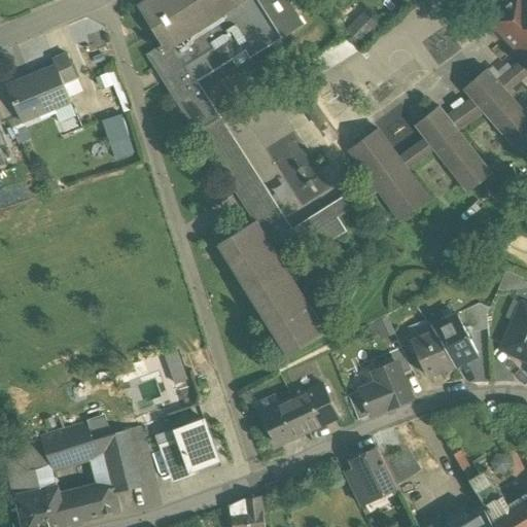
[(221,117),(198,80),(199,79),(200,80),(246,50),(251,58),(306,23),(289,0),(145,0),(138,5),(163,43),(147,54),(190,119),(189,120),(197,133),(199,132),(221,117)]
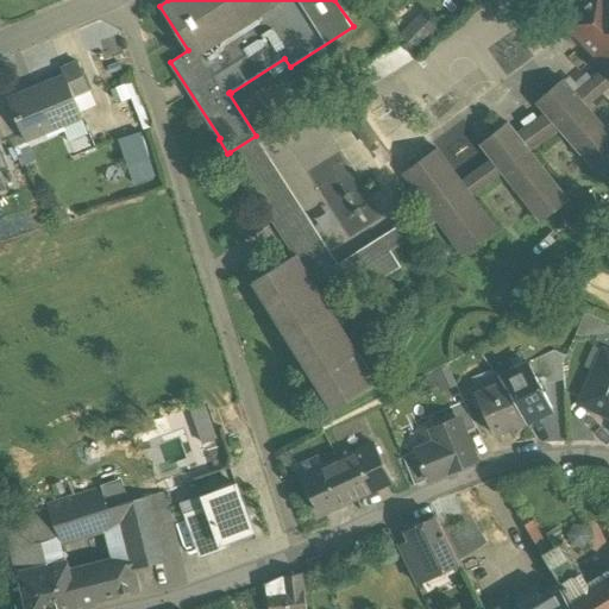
[(570,196),(531,148),(562,126),(603,174),(608,168),(608,126),(589,104),(608,86),(608,0),(591,0),(567,24),(604,61),(602,63),(607,68),(578,92),(565,76),(539,100),(548,111),(518,131),(508,120),(481,143),(494,157),(463,180),(472,192),(503,169),(544,219),(570,196)]
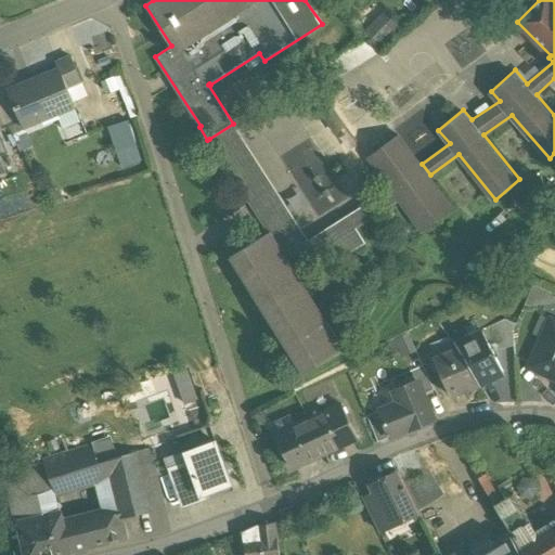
[(369,36),(314,69),(326,87),(382,52),(369,36)]
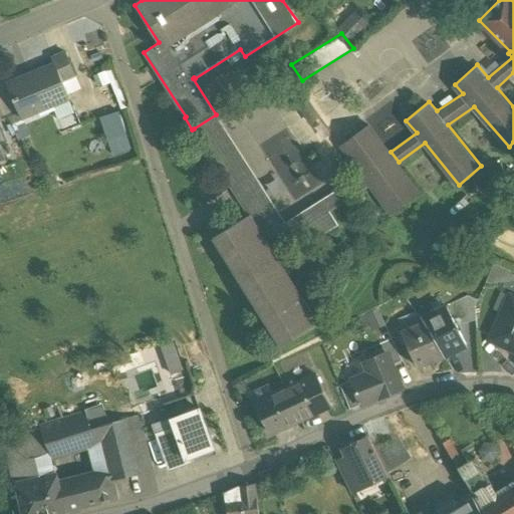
[(65,52),(52,57),(54,63),(63,81),(76,76),(65,52)]
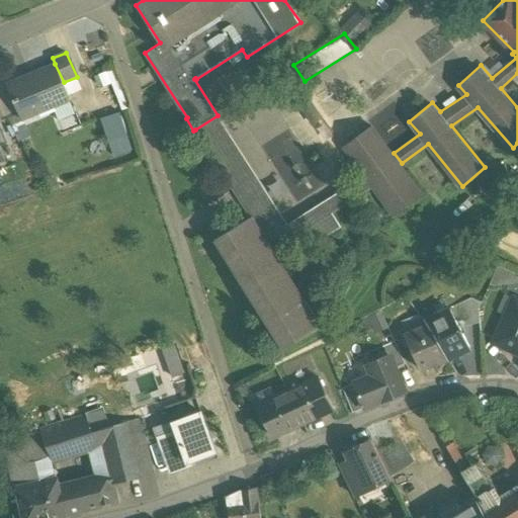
[(55,64),(7,84),(23,120),(71,100),(64,82),(55,64)]
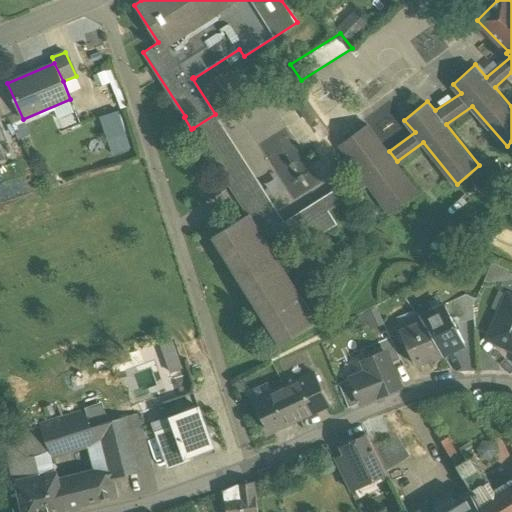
[(109,153),(129,148),(120,110),(100,114),(109,153)]
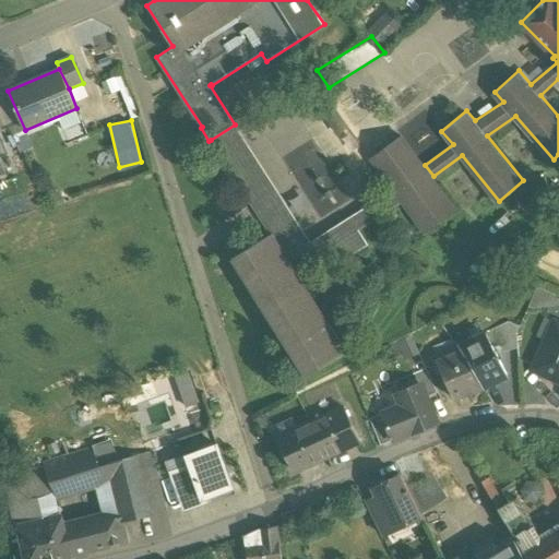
[(309,240),(235,125),(211,140),(273,234),(274,234),(287,254),(309,240)]
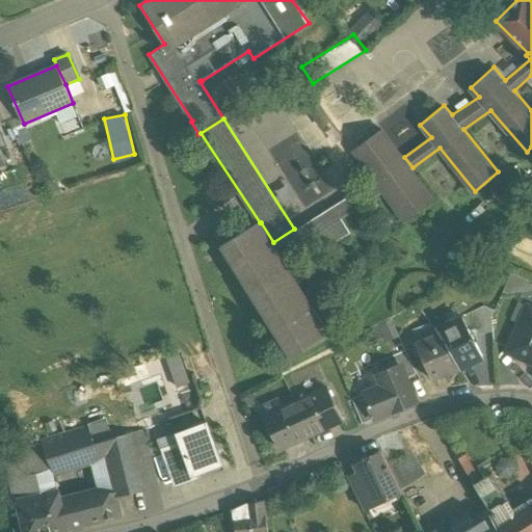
[(404,157),(382,128),(353,149),(374,177),(382,188),(405,218),(434,197),(413,167),(404,157)]
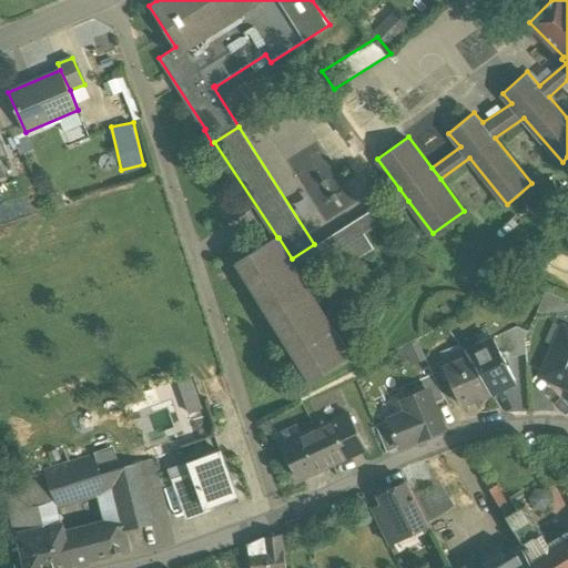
[(292,259),(291,260),(298,272),(322,257),(364,230),(408,201),(399,189),(314,244),(292,259)]
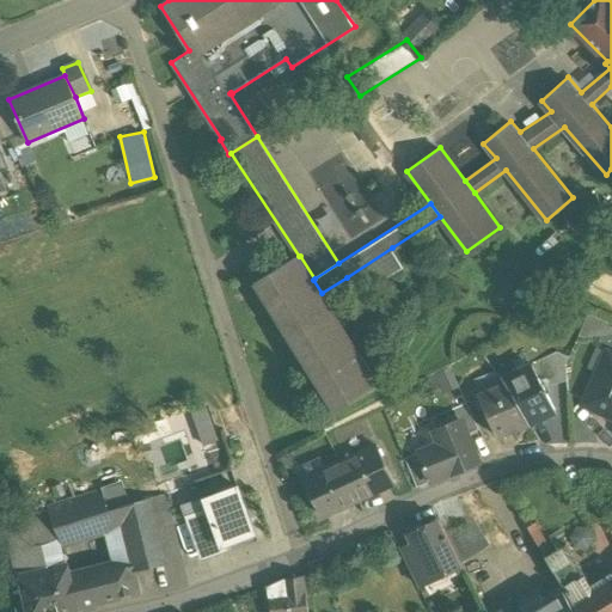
[(392,248),(347,277),(359,294),(403,265),(392,248)]
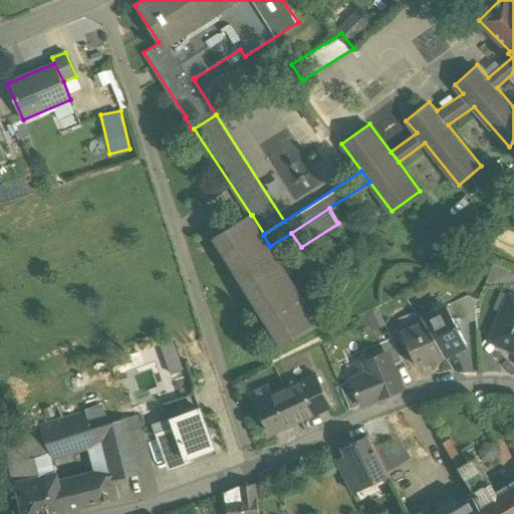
[(270,246),(263,235),(264,234),(252,215),(251,215),(215,238),(283,342),(318,320),(270,246)]
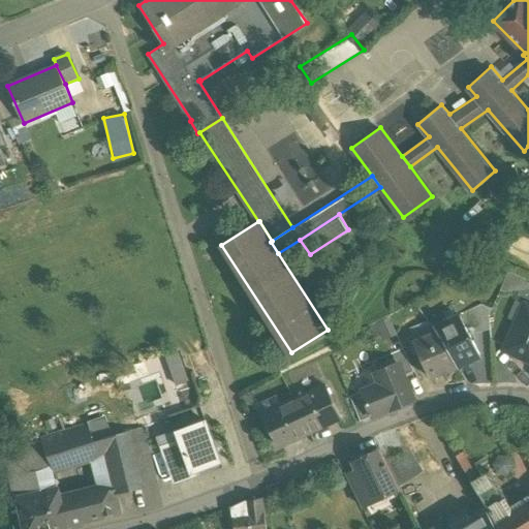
[(480,305),(459,316),(470,336),(489,331),(489,316),(492,310),(480,305)]
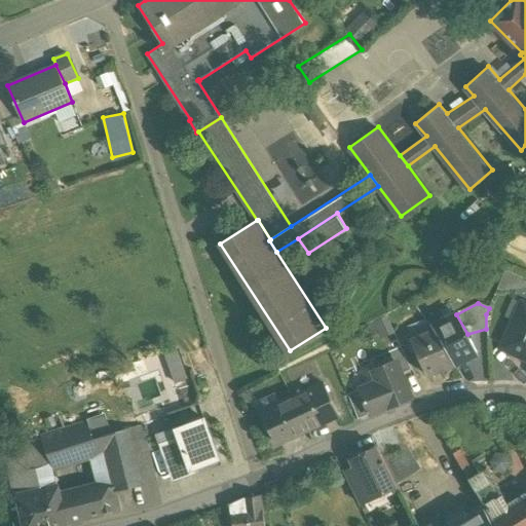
[(525,304),(521,303),(501,348),(525,359),(525,304)]
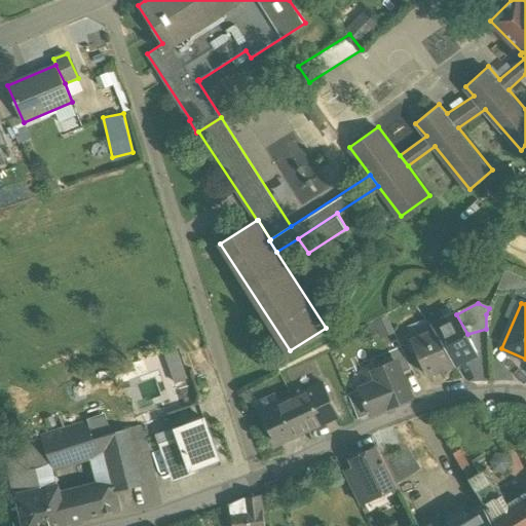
[(443,339),(455,365),(477,352),(467,334),(456,314),(433,327),(435,329),(443,339)]
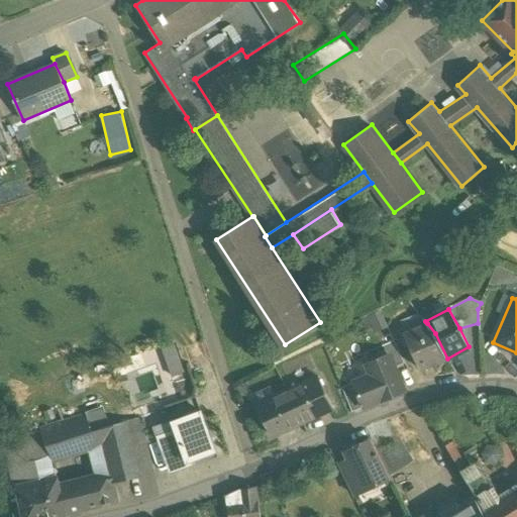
[(435,333),(427,323),(405,333),(421,370),(447,358),(435,333)]
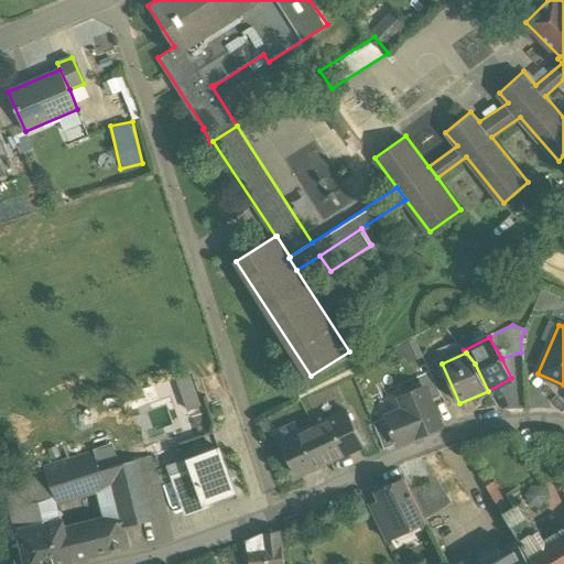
[(423,388),(401,398),(405,410),(427,400),(423,388)]
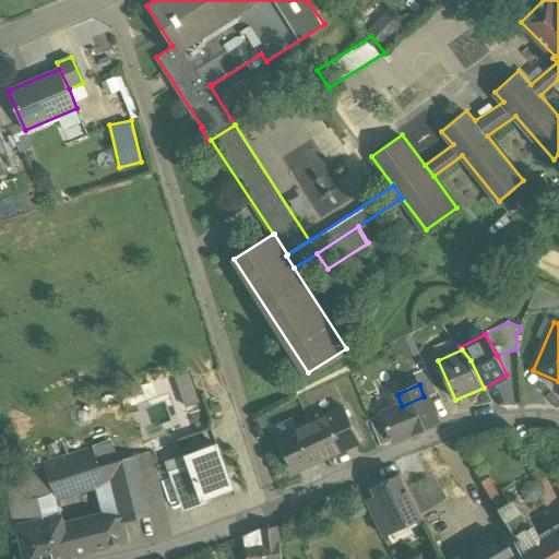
[(424,396),(402,406),(412,432),(436,423),(426,395),(424,396)]
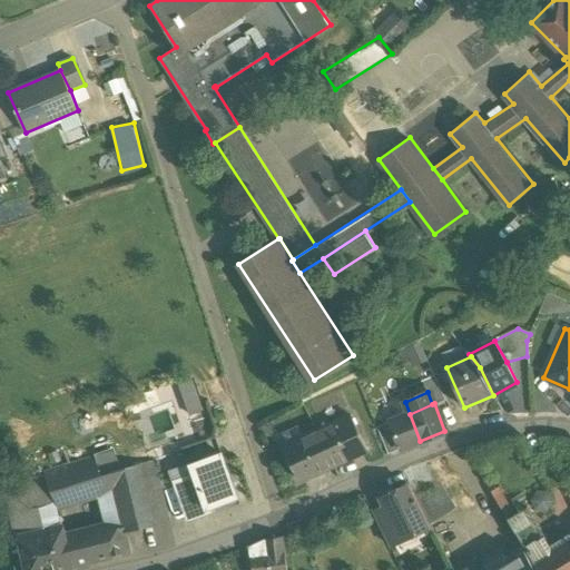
[(410,414),(391,422),(401,448),(420,441),(410,414)]
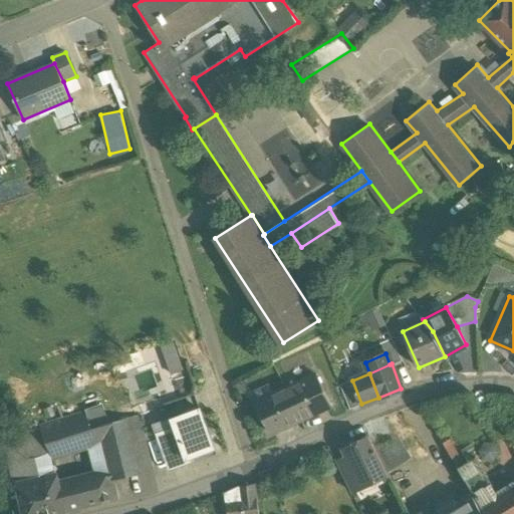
[(316,374),(286,389),(300,420),(330,406),(316,374)]
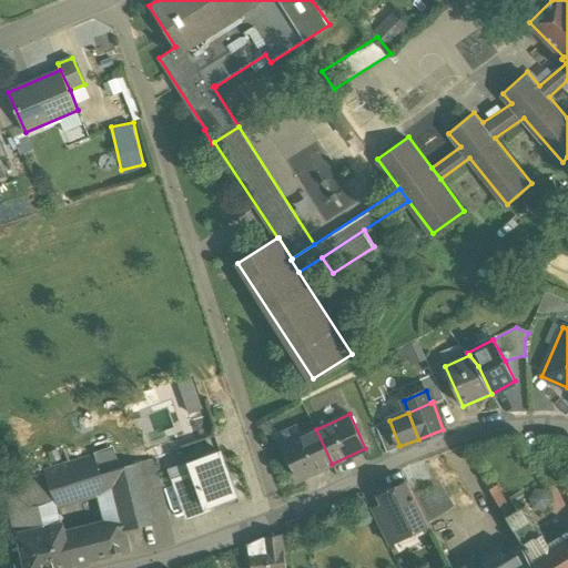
[(389,421),(376,426),(387,453),(399,447),(399,446),(389,421)]
